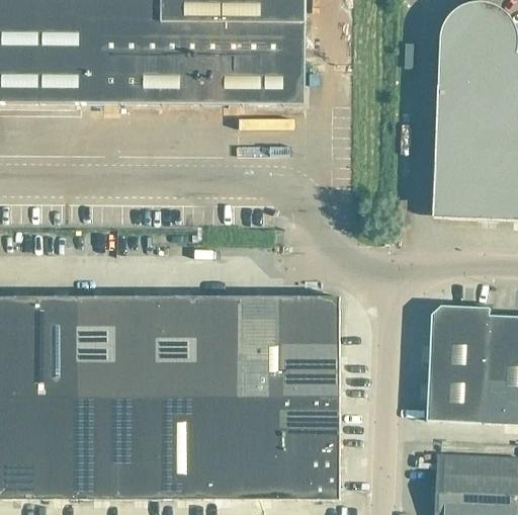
[(0,0),(0,101),(304,104),(305,0),(0,0)]
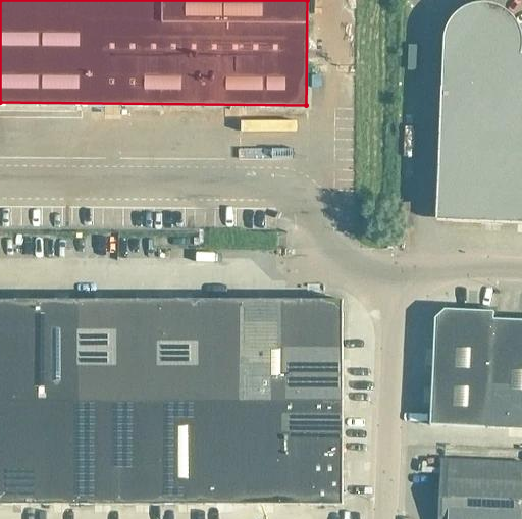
[(440,85),(435,204),(435,218),(521,221),(521,53),(520,52),(521,41),(520,30),(516,19),(509,11),(500,5),(489,1),(478,1),(467,3),(458,9),(450,17),(445,27),(442,38),(440,85)]
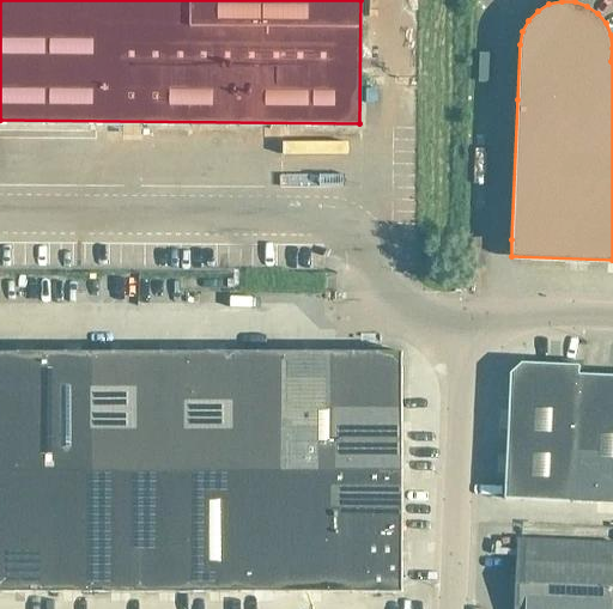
[(328,468),(401,468),(401,348),(387,348),(387,345),(365,345),(365,348),(89,348),(89,468),(137,468),(184,468),(232,468),(280,468),(328,468)]
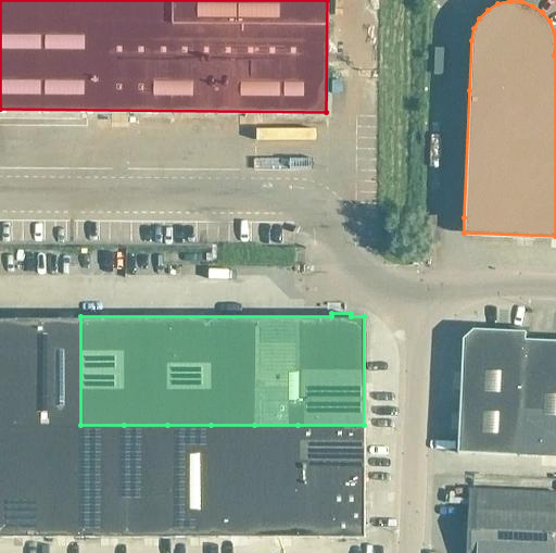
[(80,425),(80,316),(0,315),(0,425),(37,425),(80,425)]
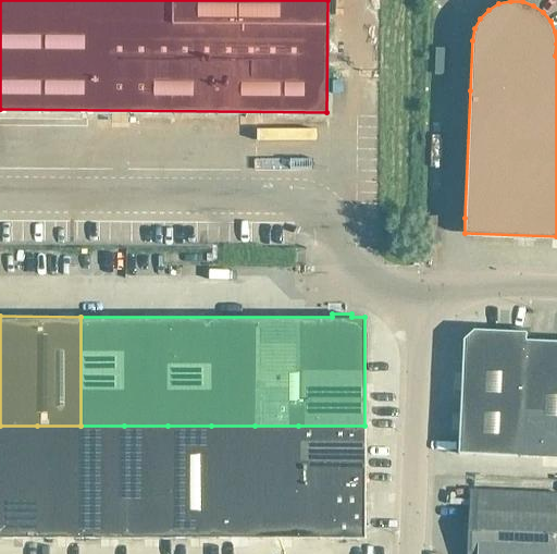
[(462,336),(457,451),(520,454),(525,337),(525,330),(473,328),(462,336)]
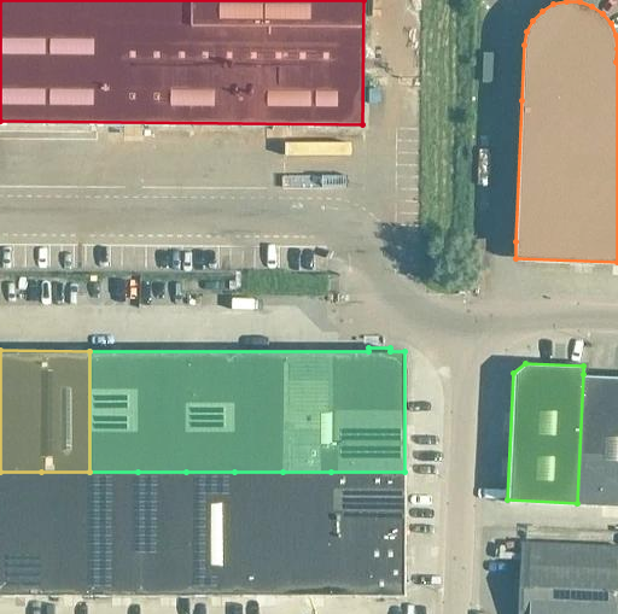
[(617,375),(583,374),(577,503),(617,504),(617,375)]
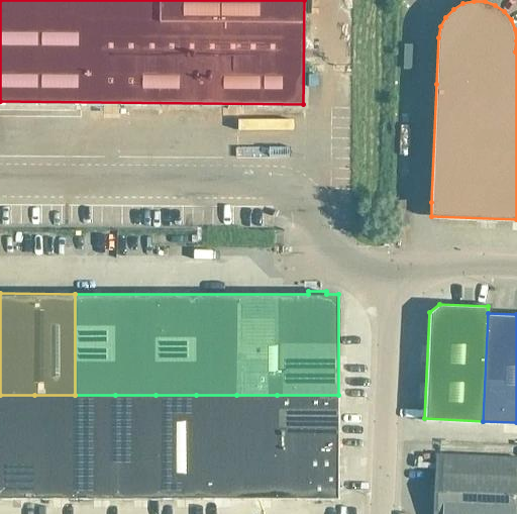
[(0,496),(34,497),(34,395),(0,395),(0,496)]
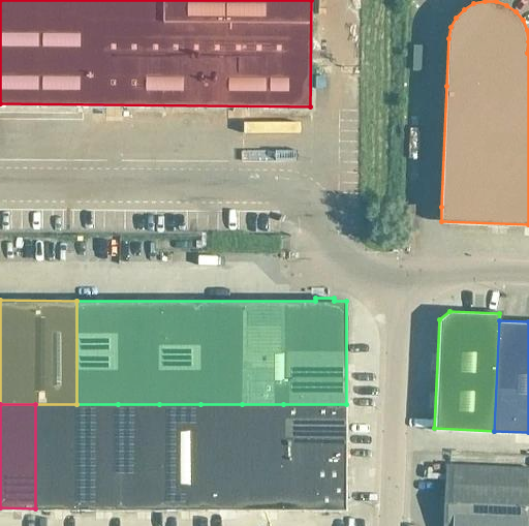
[(76,404),(35,404),(35,508),(76,508),(76,404)]
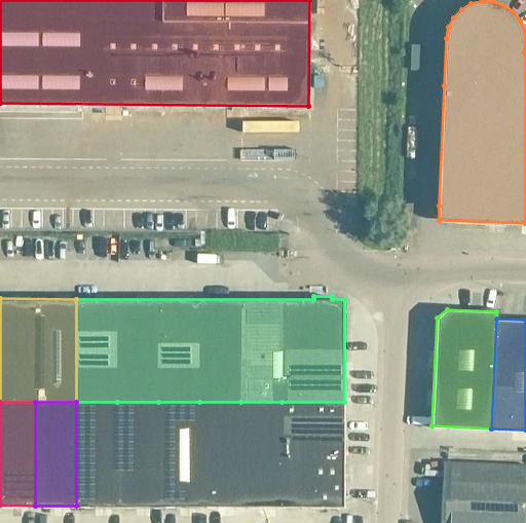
[(117,506),(117,402),(76,402),(76,506),(117,506)]
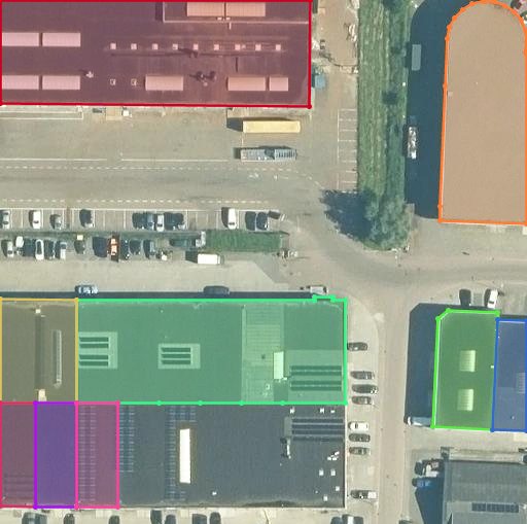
[(159,507),(159,403),(117,403),(117,507),(159,507)]
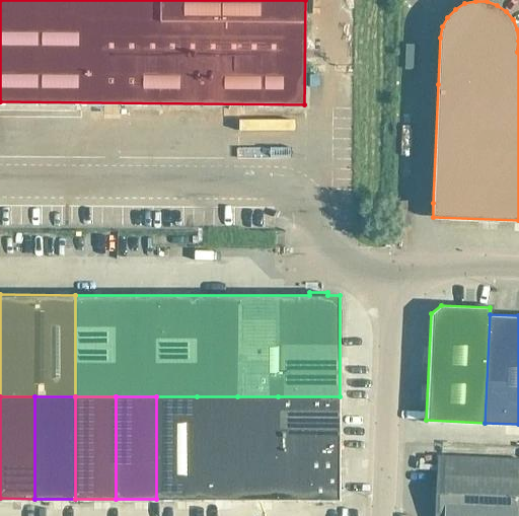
[(197,396),(156,396),(156,499),(197,499),(197,396)]
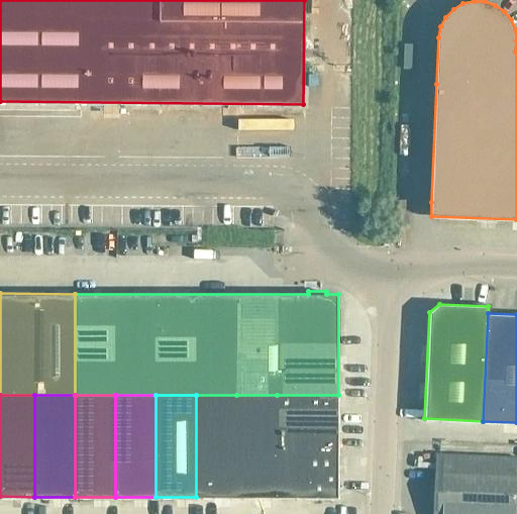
[(236,395),(196,395),(196,497),(236,497),(236,395)]
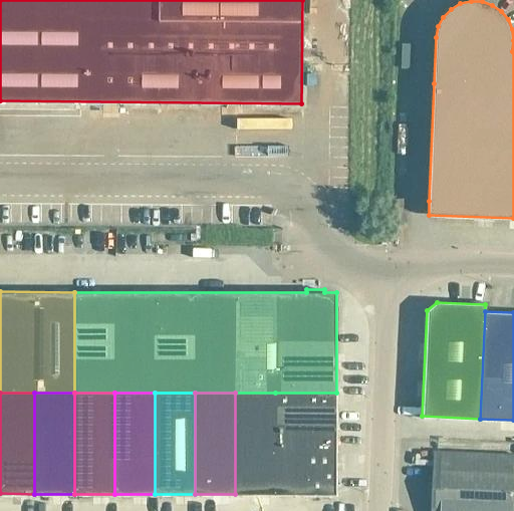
[(275,393),(235,393),(235,494),(275,494),(275,443),(275,393)]
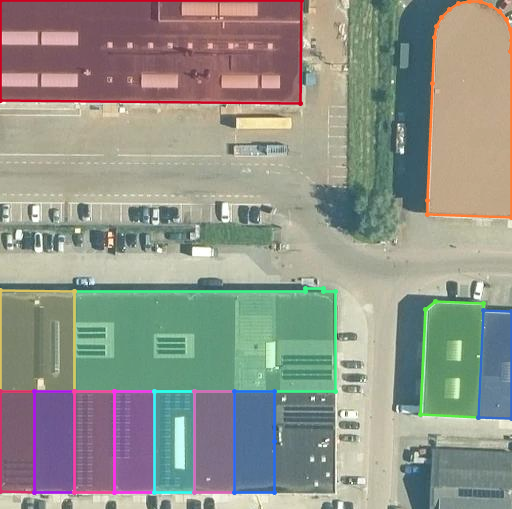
[(335,391),(274,391),(274,441),(335,442),(335,391)]
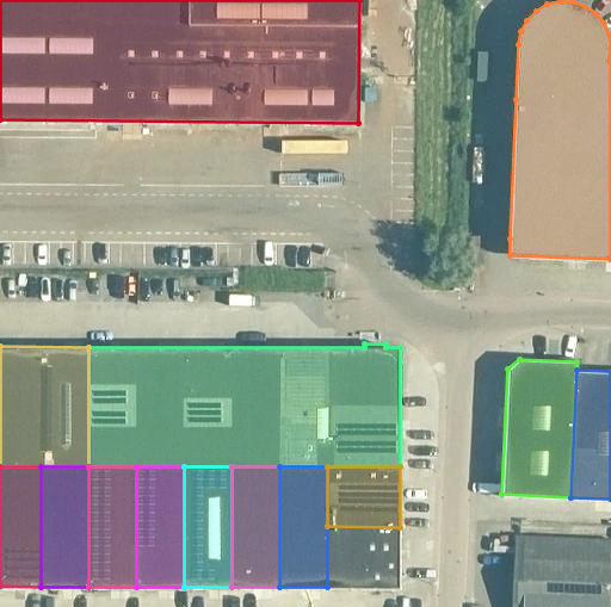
[(400,587),(400,527),(327,526),(327,587),(400,587)]
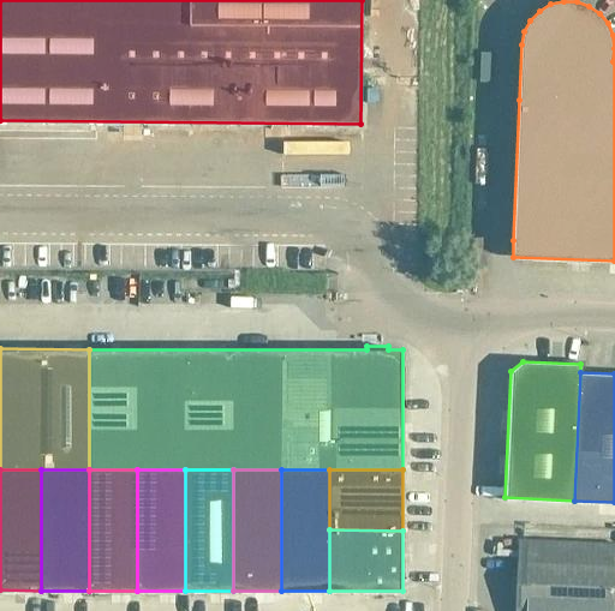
[(614,610),(614,609),(614,541),(521,538),(518,610),(614,610)]
